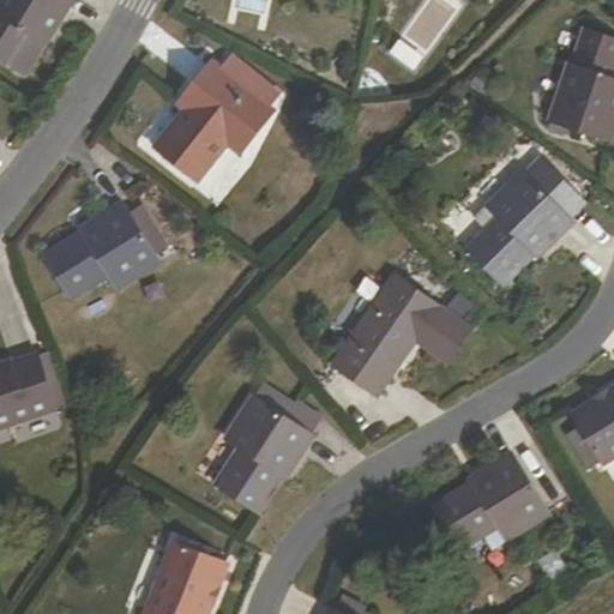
[(73,0),(0,0),(0,58),(29,77),(47,46),(41,42),(55,18),(61,22),(73,0)]
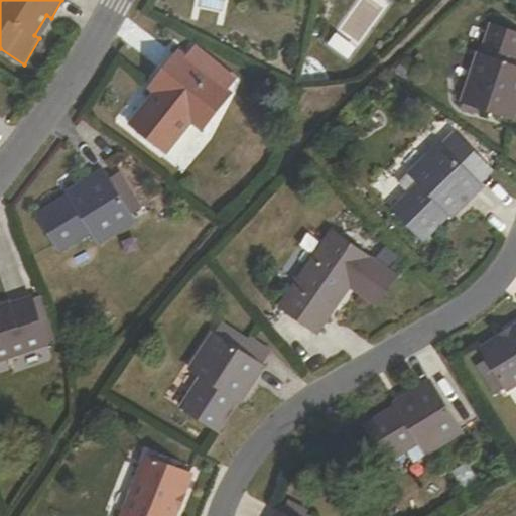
[(386,0),(359,0),(328,46),(348,60),(388,1),(386,0)]
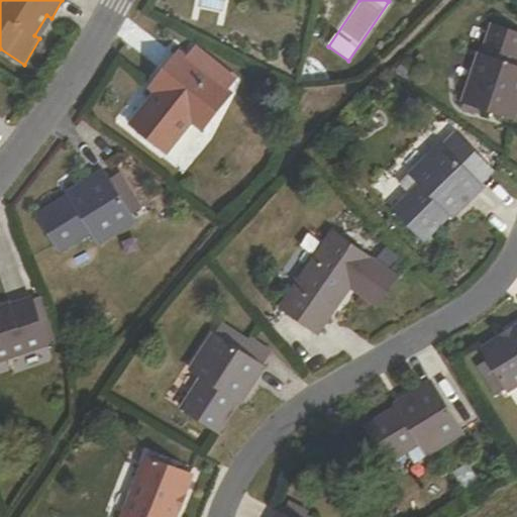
[(46,15),(34,35),(39,38),(52,18),(46,15)]
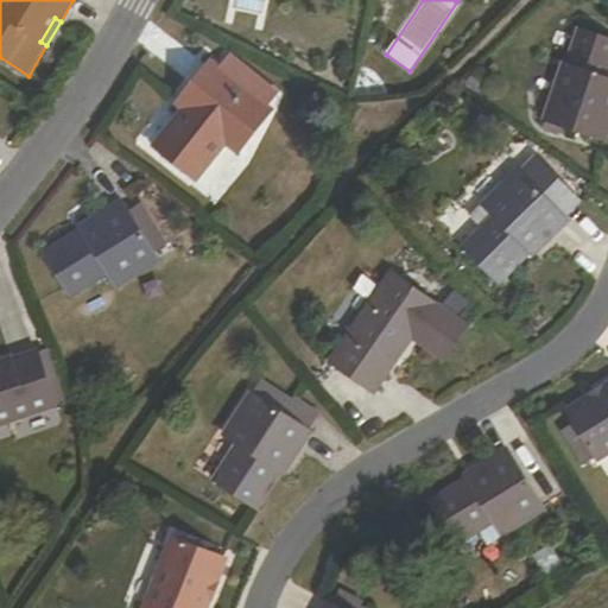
[(607,77),(607,44),(583,36),(571,71),(564,68),(546,119),(577,131),(575,134),(603,145),(607,130),(607,83),(607,77)]
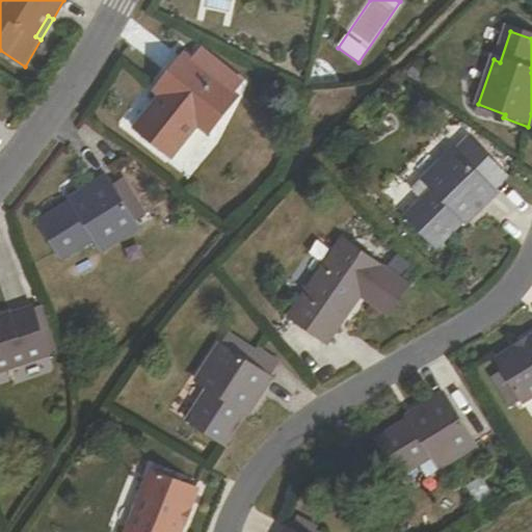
[(196,49),(188,60),(195,64),(204,54),(196,49)]
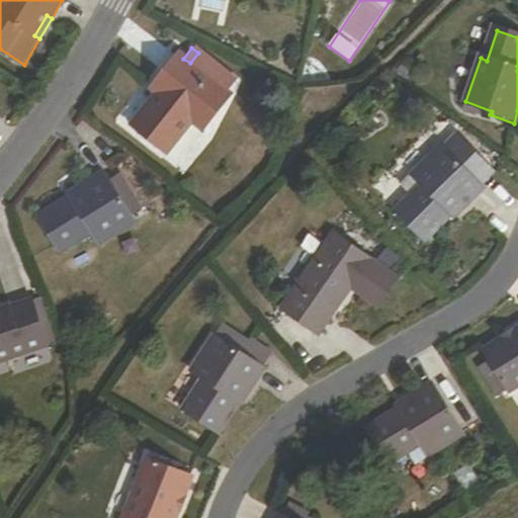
[(177,54),(159,76),(165,80),(155,94),(131,125),(165,153),(191,121),(202,131),(231,95),(225,90),(217,84),(226,73),(198,53),(190,63),(183,59),(177,54)]
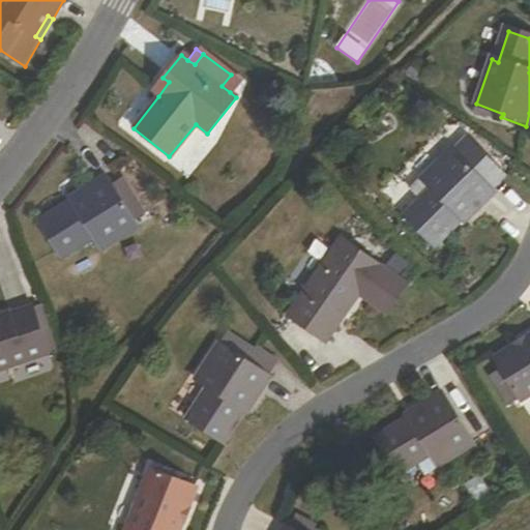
[(238,81),(231,75),(222,86),(230,92),(238,81)]
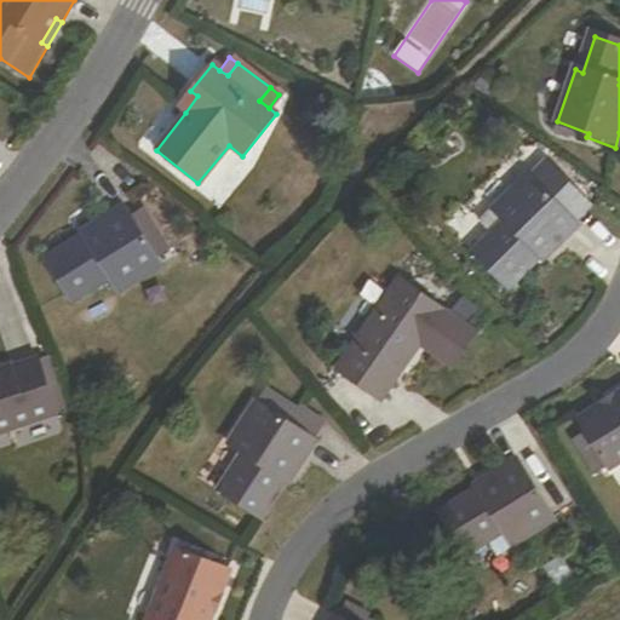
[(178,108),(185,113),(197,96),(190,91),(178,108)]
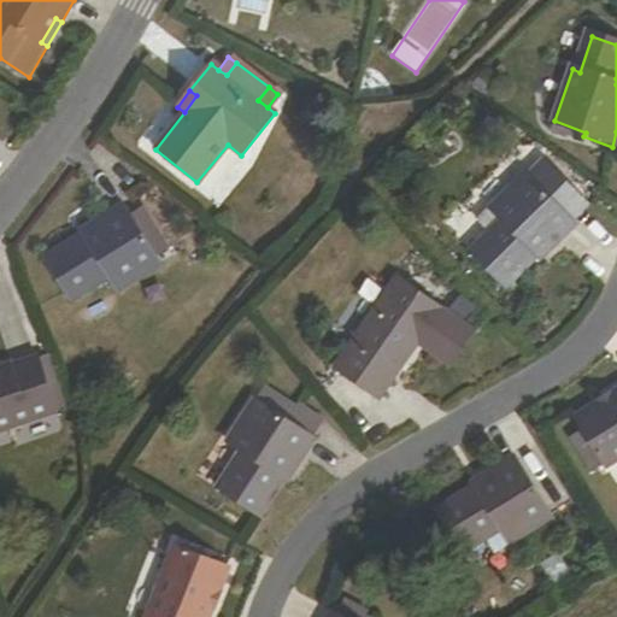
[(576,223),(526,172),(489,210),(500,221),(470,250),(506,287),(536,258),(539,260),(576,223)]
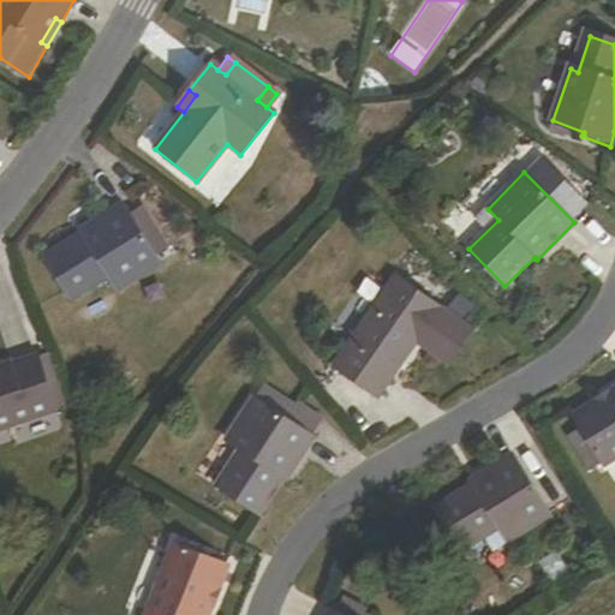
[(117,291),(159,266),(153,254),(148,243),(160,238),(148,216),(135,222),(130,213),(125,203),(79,228),(82,232),(46,252),(71,297),(108,278),(117,291)]
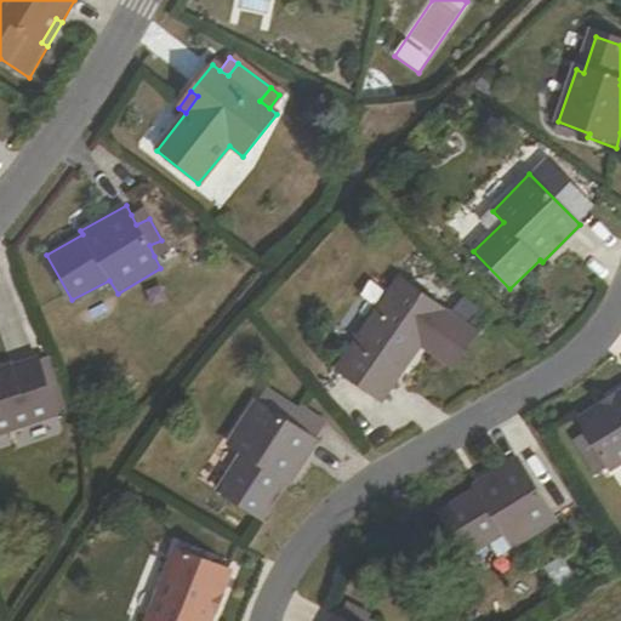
[(131,215),(136,224),(149,218),(143,209),(131,215)]
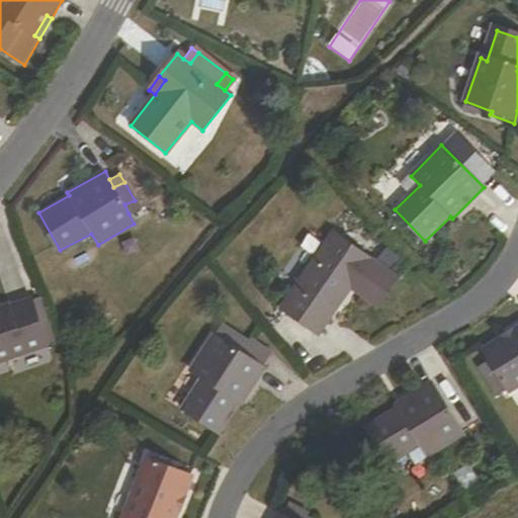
[(135,200),(124,204),(128,213),(139,208),(135,200)]
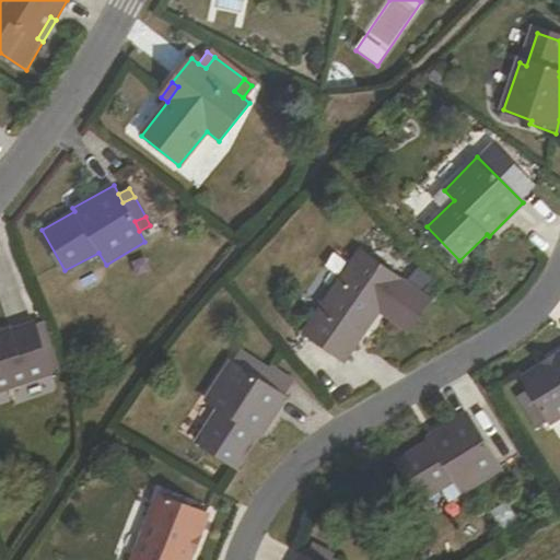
[(432,302),(362,253),(304,334),(345,362),(380,312),(410,333),(432,302)]
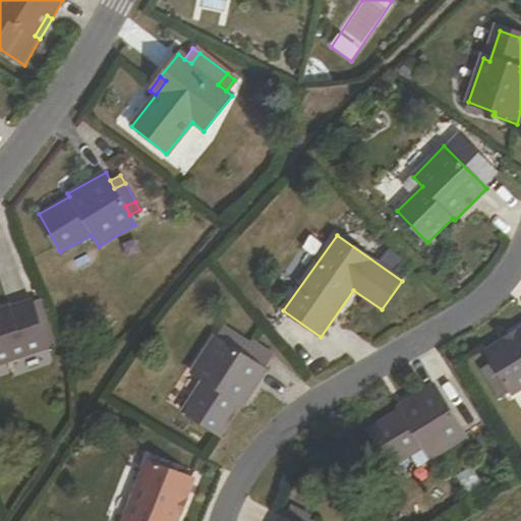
[(32,300),(0,310),(0,360),(47,344),(32,300)]
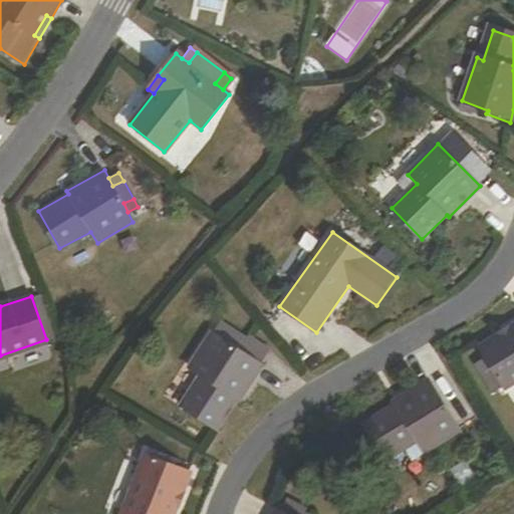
[(513,328),(481,349),(506,390),(513,384),(513,328)]
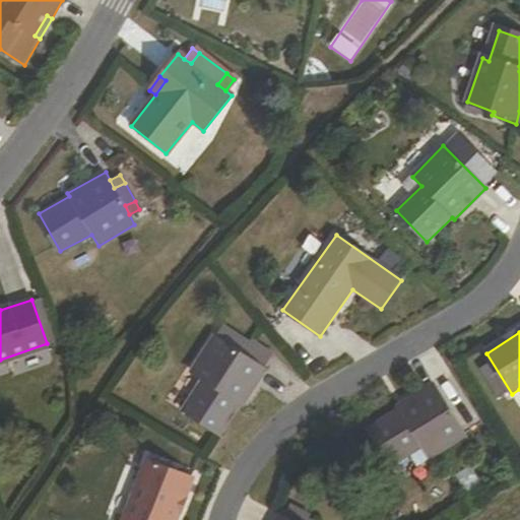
[(266,370),(255,363),(243,354),(249,344),(236,335),(229,345),(214,336),(192,372),(203,379),(184,409),(220,433),(240,403),(243,405),(266,370)]
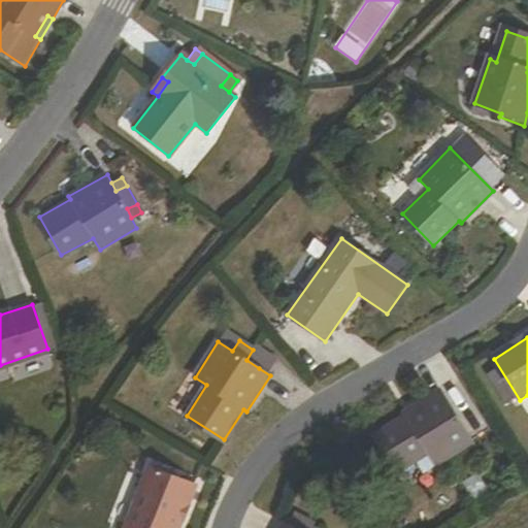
[(265,358),(253,350),(246,360),(259,368),(265,358)]
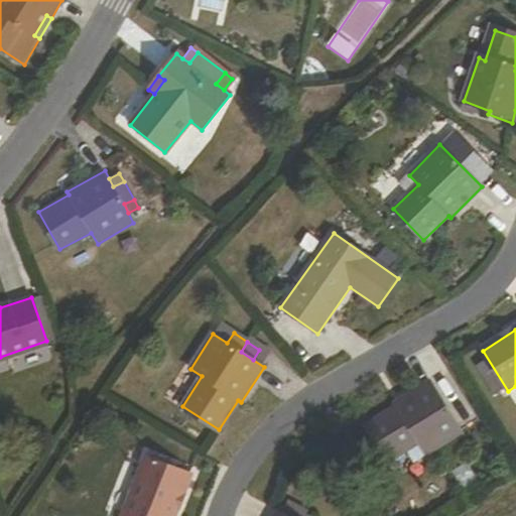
[(459,424),(474,414),(446,370),(431,379),(459,424)]
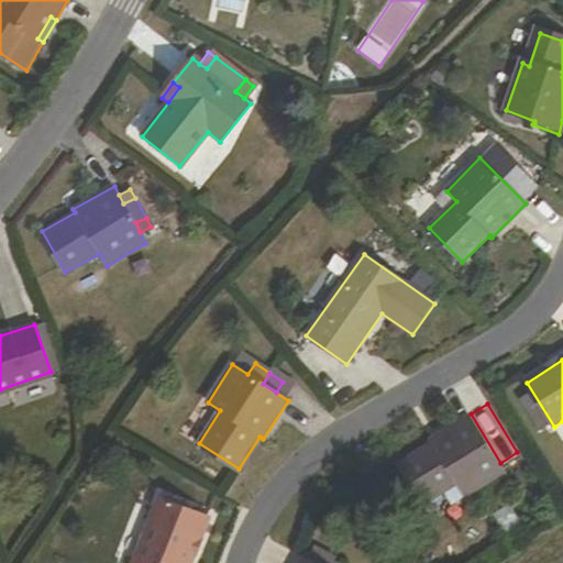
[(431,442),(433,445),(400,466),(424,507),(459,486),(465,498),(505,474),(470,418),(431,442)]
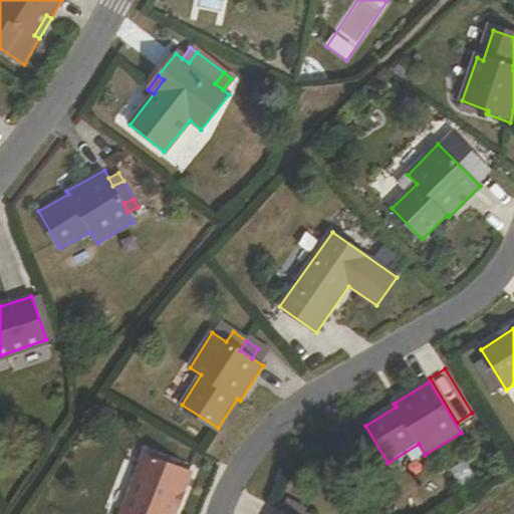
[(122,513),(173,513),(190,475),(146,457),(122,513)]
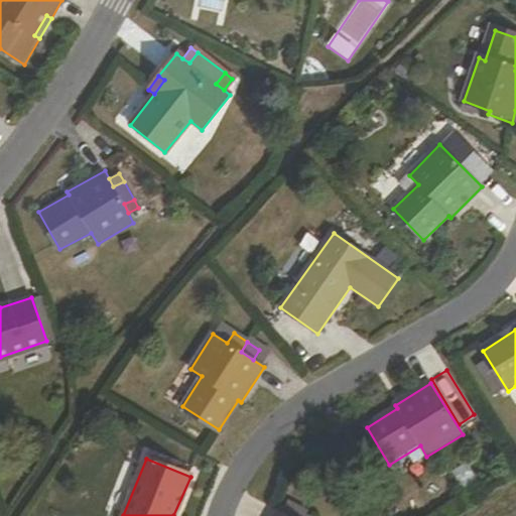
[(288,501),(282,512),(289,515),(291,515),(297,505),(288,501)]
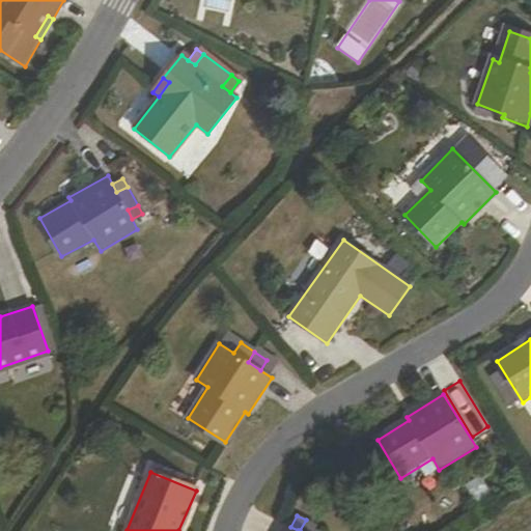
[(317,526),(306,520),(300,530),(298,530),(290,527),(285,525),(282,530),(320,530),(315,528),(317,526)]
